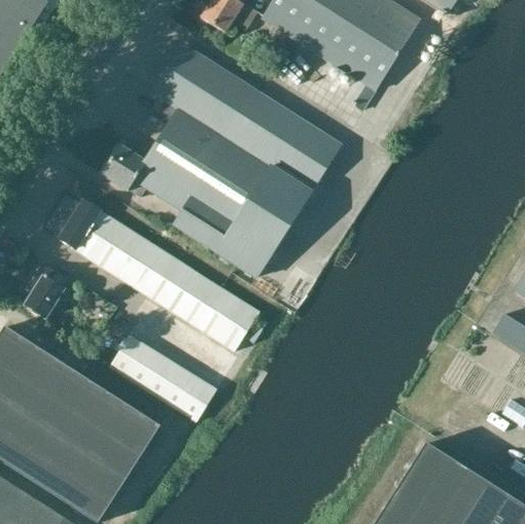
[(0,0),(0,74),(46,1),(44,0),(0,0)]
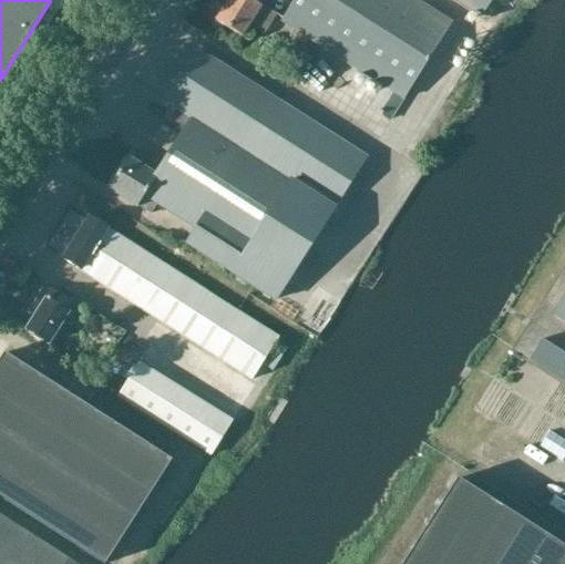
[(263,1),(262,4),(254,0),(227,0),(217,18),(243,34),(250,23),(266,32),(279,12),(263,1)]
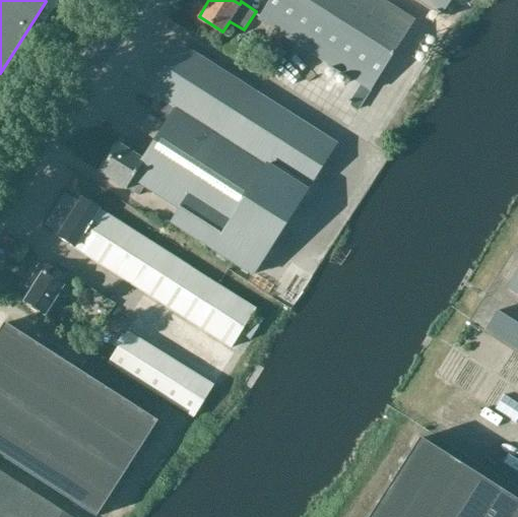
[(270,0),(259,19),(351,78),(339,98),(358,109),(413,20),(381,0),(270,0)]
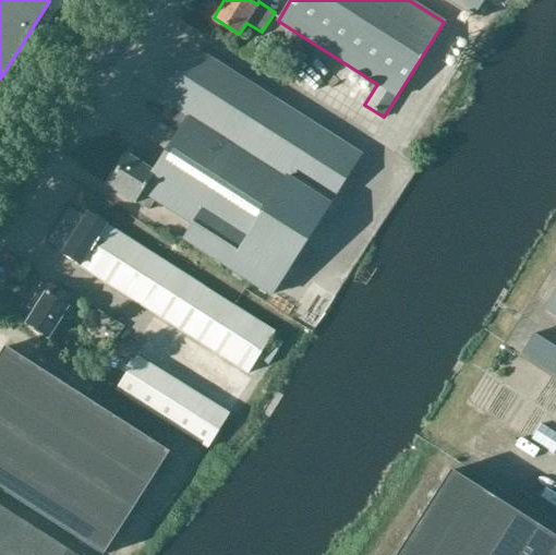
[(454,0),(475,14),(484,0),(454,0)]
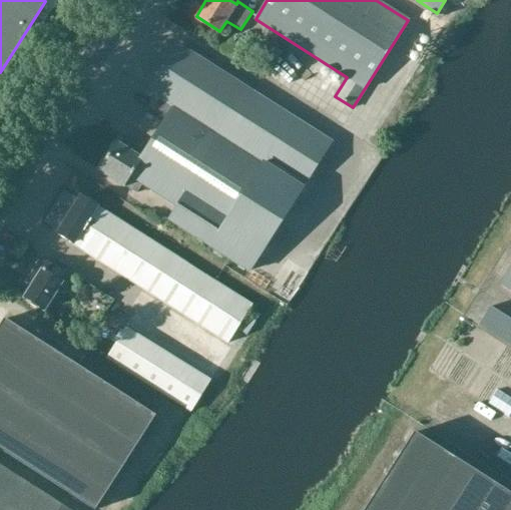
[(260,257),(278,227),(332,141),(177,44),(148,90),(173,106),(140,158),(115,142),(98,169),(124,185),(125,183),(137,191),(143,182),(177,204),(168,218),(248,270),(258,256),(260,257)]
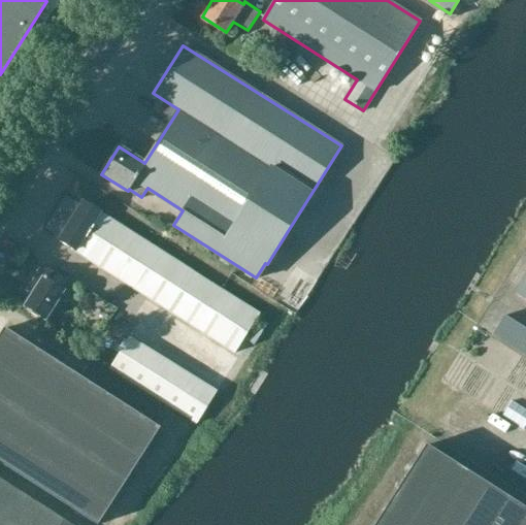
[(335,91),(346,95),(353,80),(342,75),(335,91)]
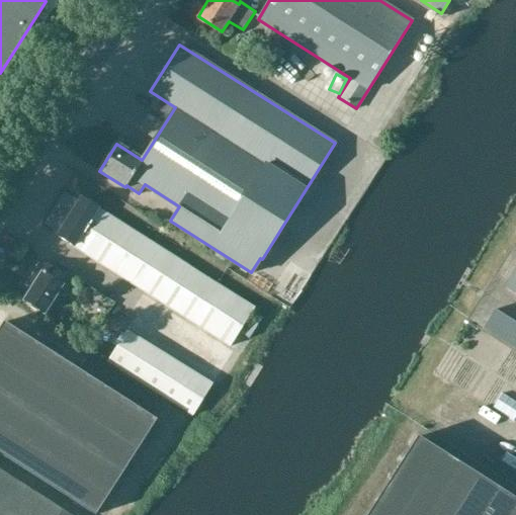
[(114,216),(84,196),(60,234),(90,253),(114,216)]
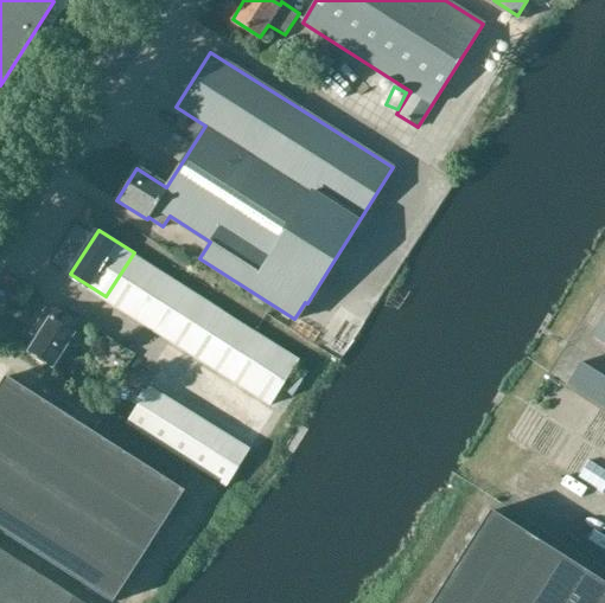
[(153,265),(134,252),(106,296),(126,309),(153,265)]
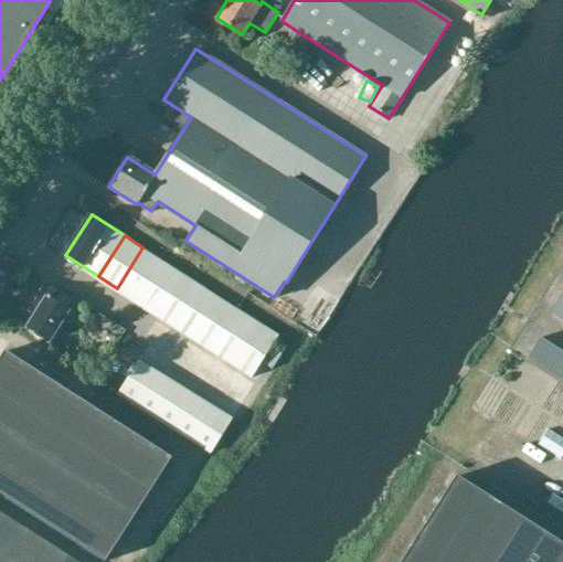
[(142,247),(117,288),(136,300),(161,258),(142,247)]
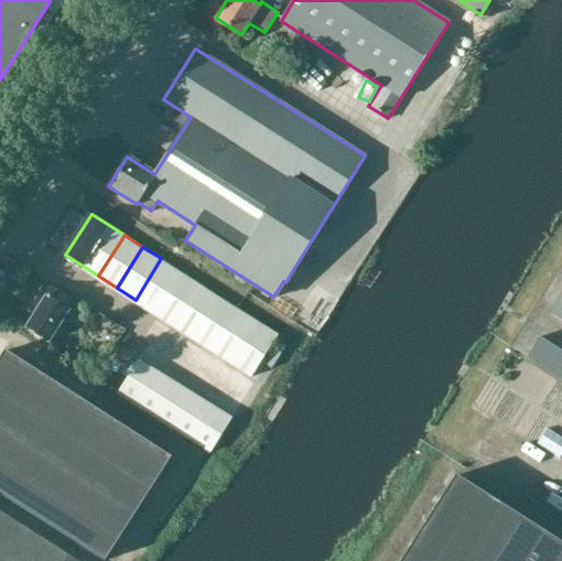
[(180,270),(161,258),(136,300),(153,311),(180,270)]
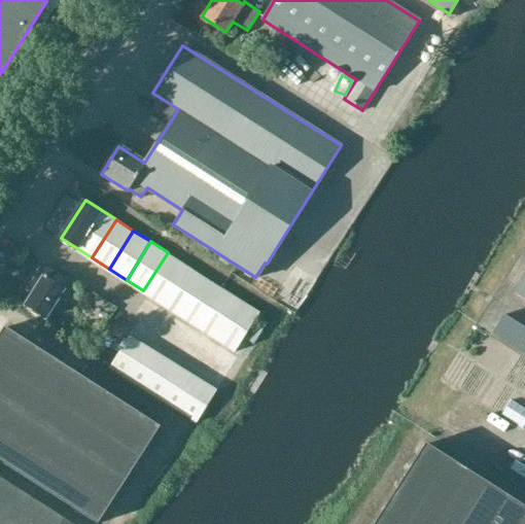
[(185,264),(168,252),(143,290),(161,302),(185,264)]
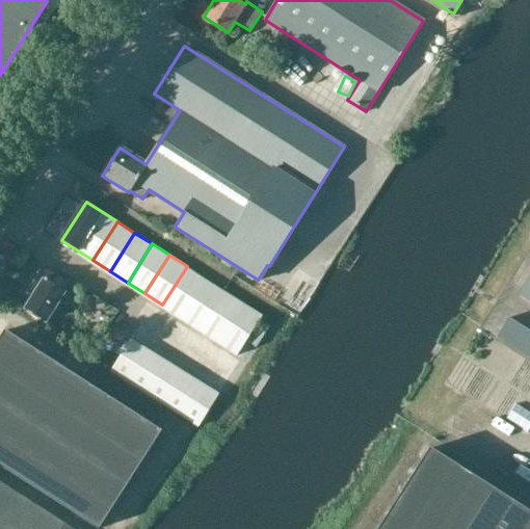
[(205,278),(187,266),(162,305),(180,316),(205,278)]
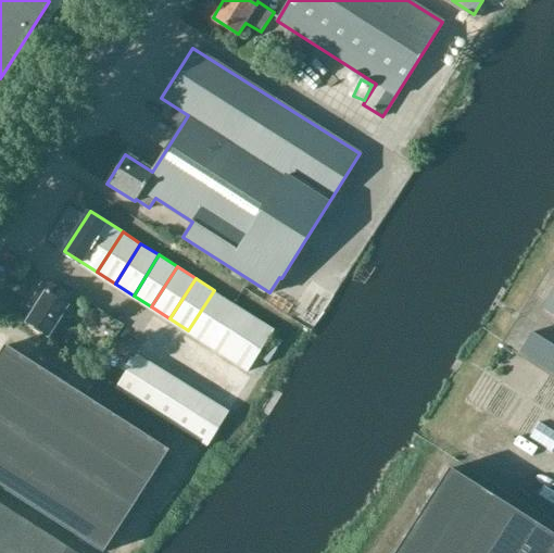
[(63,302),(68,294),(46,279),(29,304),(36,309),(27,322),(48,335),(67,305),(63,302)]
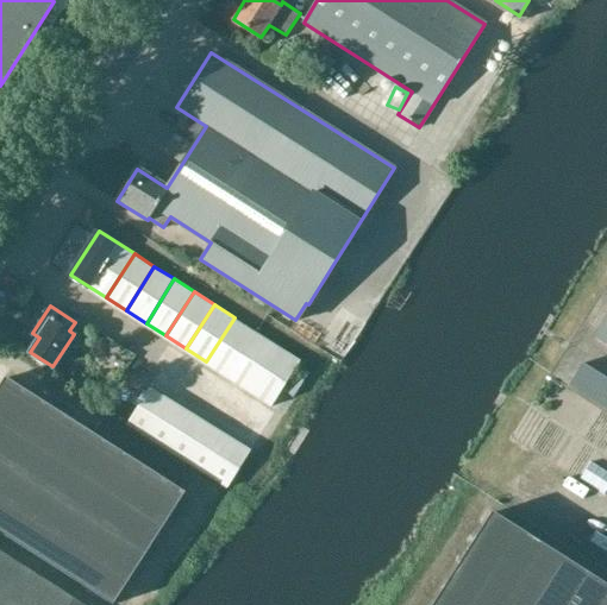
[(206,361),(226,375),(255,331),(235,317),(206,361)]
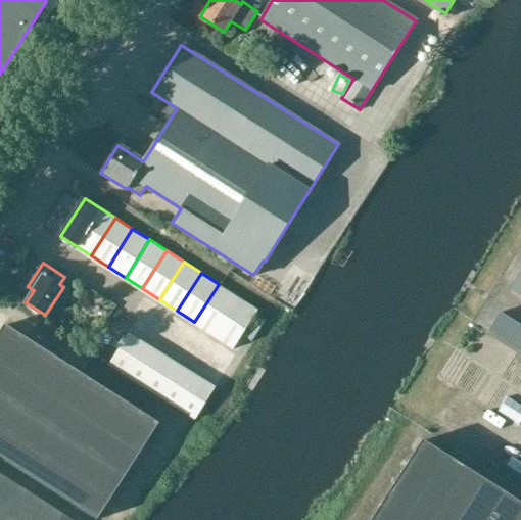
[(219,284),(194,322),(214,334),(238,296),(219,284)]
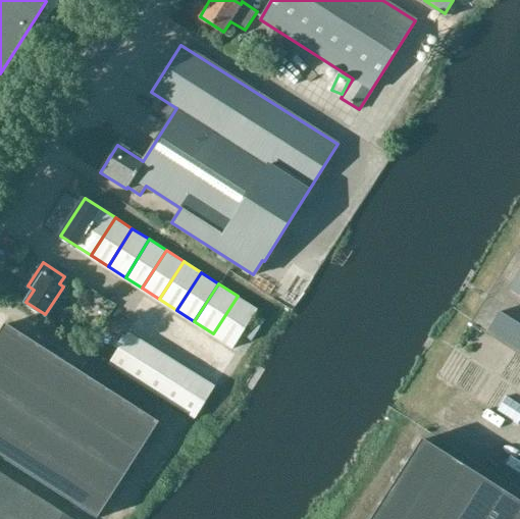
[(238,296),(213,333),(231,346),(256,307),(238,296)]
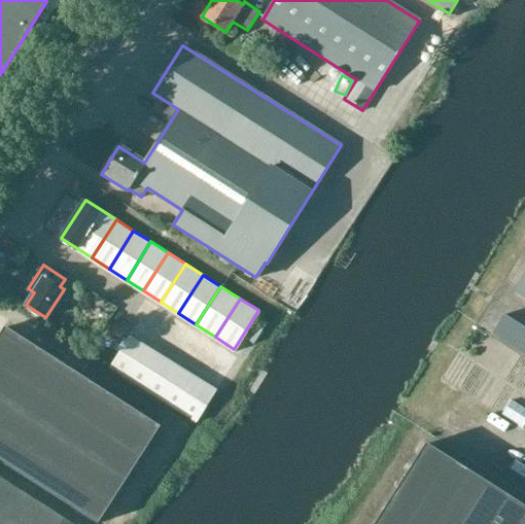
[(494,329),(524,349),(524,322),(505,310),(494,329)]
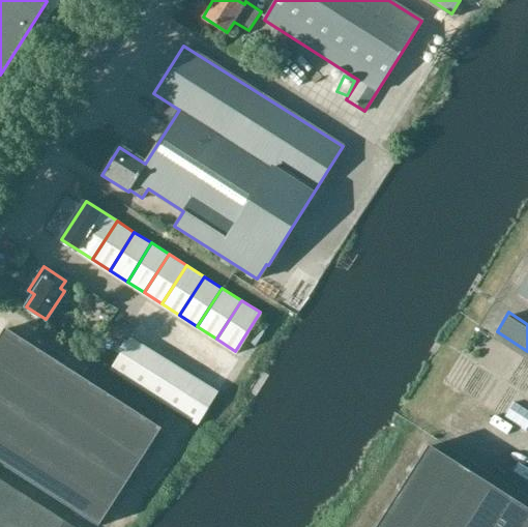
[(162,428),(4,327),(0,333),(0,458),(1,459),(101,523),(162,428)]
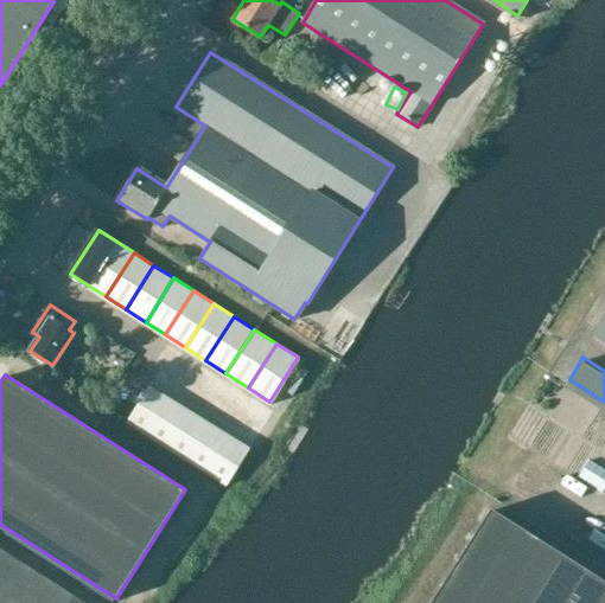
[(127,422),(147,434),(170,397),(150,385),(127,422)]
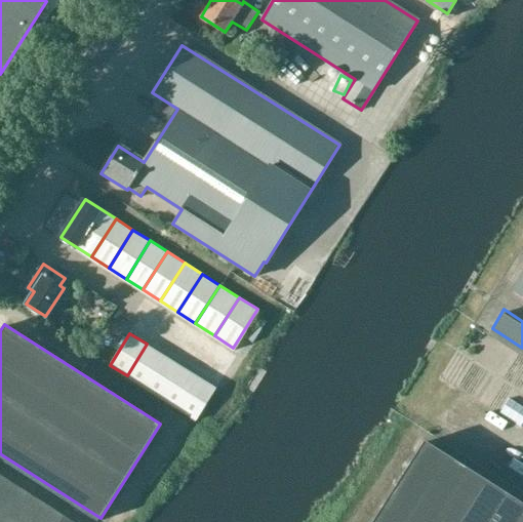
[(94,343),(87,353),(101,362),(108,351),(94,343)]
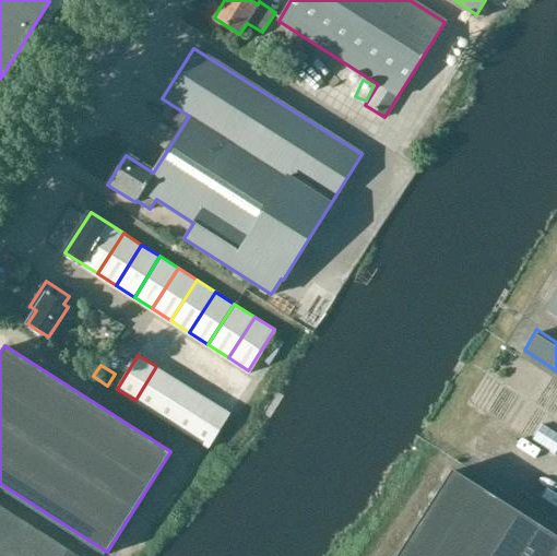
[(135,400),(154,412),(175,378),(156,366),(135,400)]
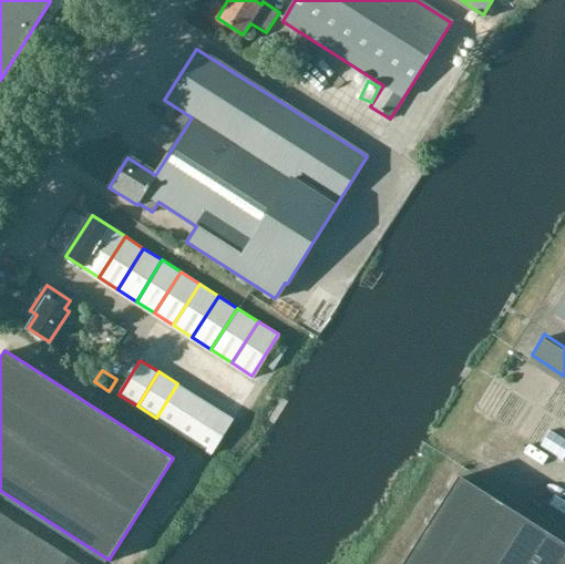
[(156,418),(175,429),(196,395),(177,383),(156,418)]
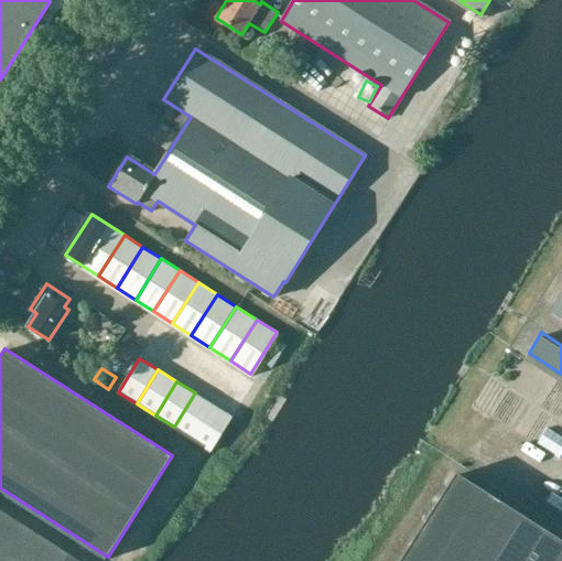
[(174,427),(193,439),(214,405),(195,392),(174,427)]
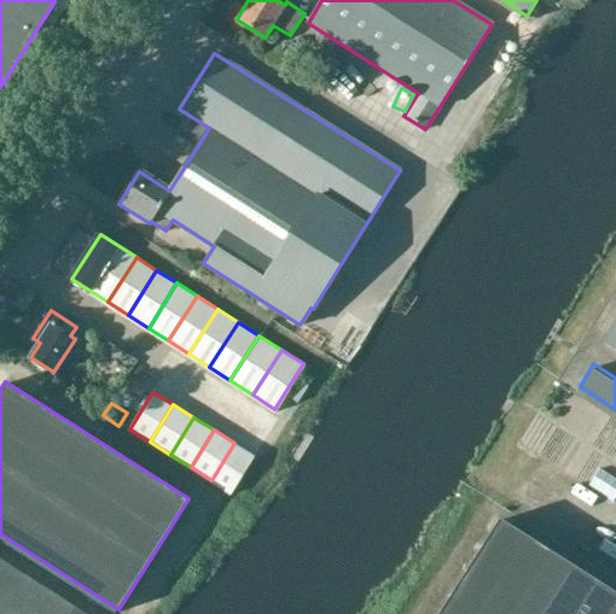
[(211,480),(232,492),(255,455),(234,443),(211,480)]
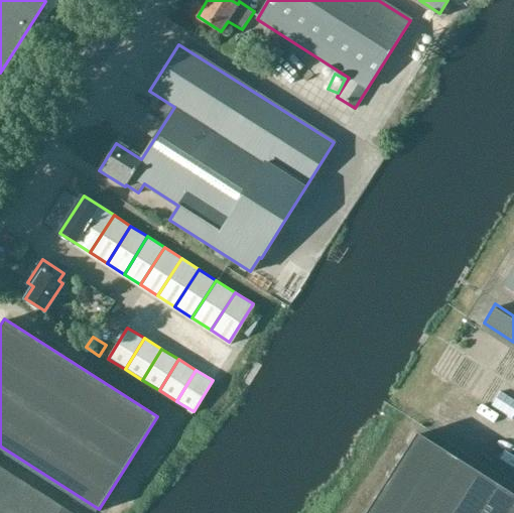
[(513,495),(416,433),(365,512),(513,512),(513,495)]
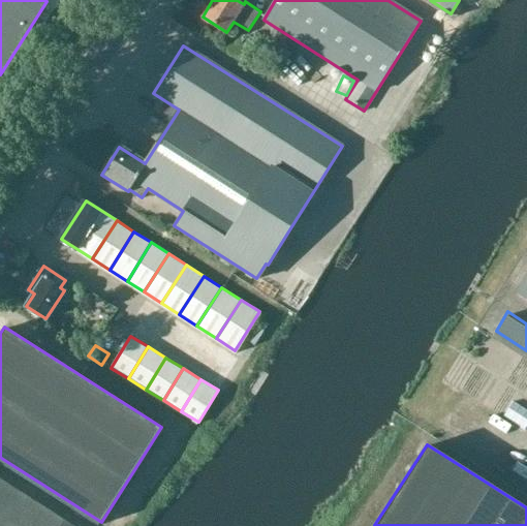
[(0,525),(70,525),(0,481),(0,460),(1,458),(0,457),(0,525)]
